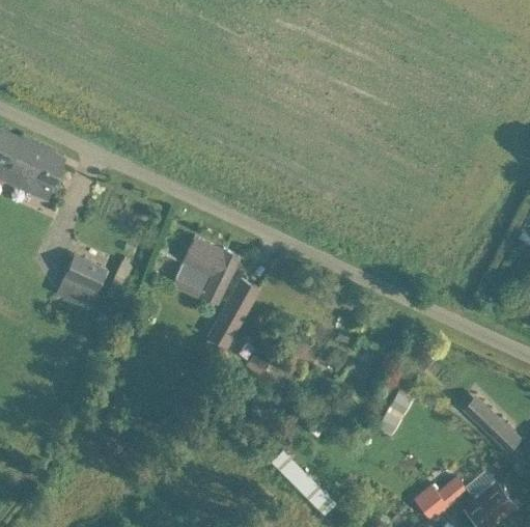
[(52,188),(64,159),(0,131),(0,178),(47,199),(52,188)]
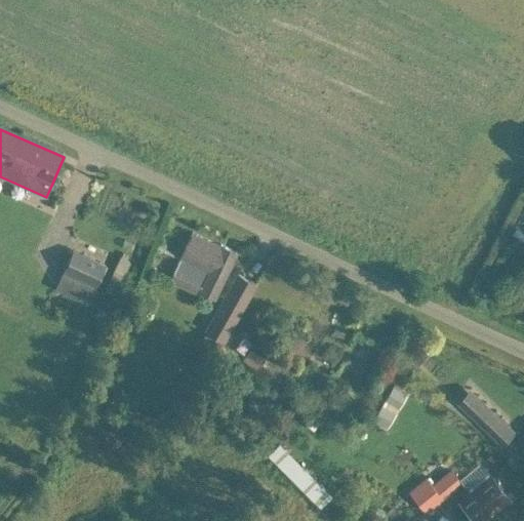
[(201,294),(215,302),(239,253),(223,245),(222,248),(194,235),(176,271),(205,285),(201,294)]
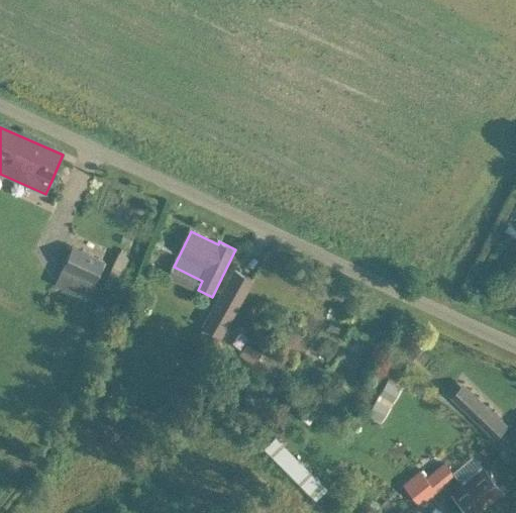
[(65,269),(95,283),(103,264),(73,249),(65,269)]
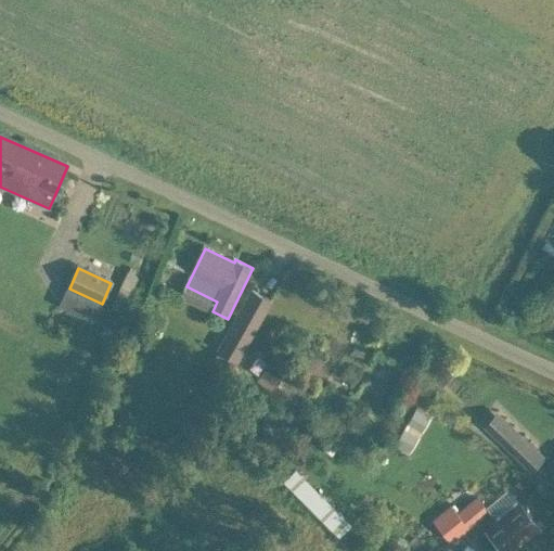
[(252,292),(219,350),(239,360),(271,303),(252,292)]
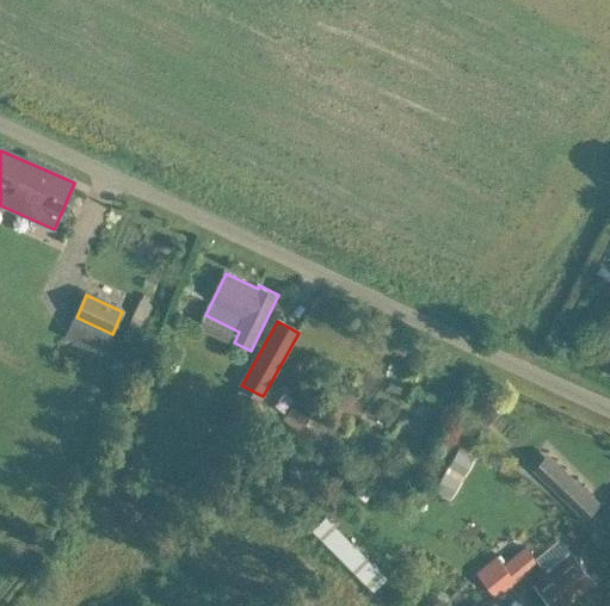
[(115,362),(110,371),(124,377),(129,368),(115,362)]
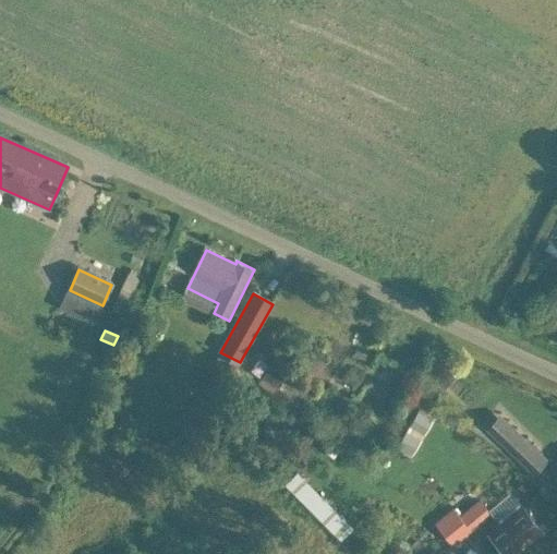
[(419,411),(409,426),(424,435),(433,420),(419,411)]
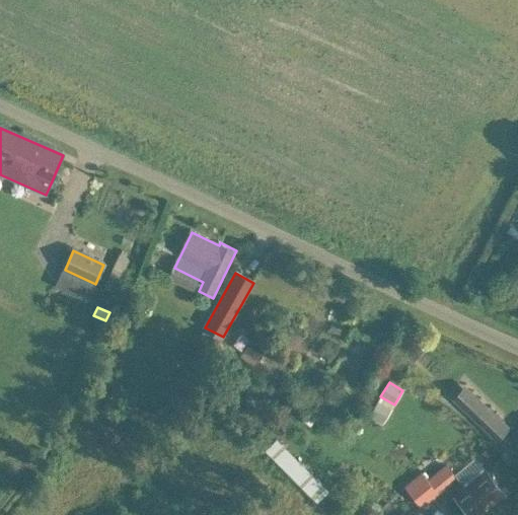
[(463,407),(498,440),(500,442),(511,430),(489,410),(486,413),(470,398),(463,407)]
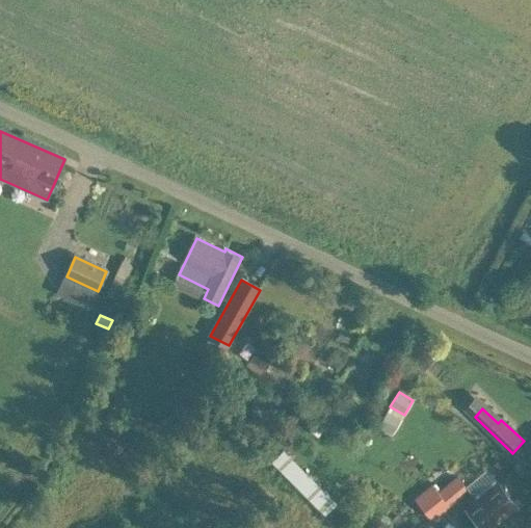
[(387,412),(376,429),(391,438),(401,420),(387,412)]
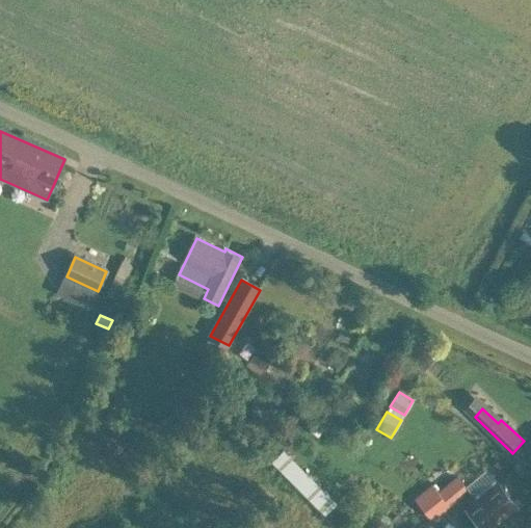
[(292,424),(281,438),(288,444),(299,430),(295,426),(292,424)]
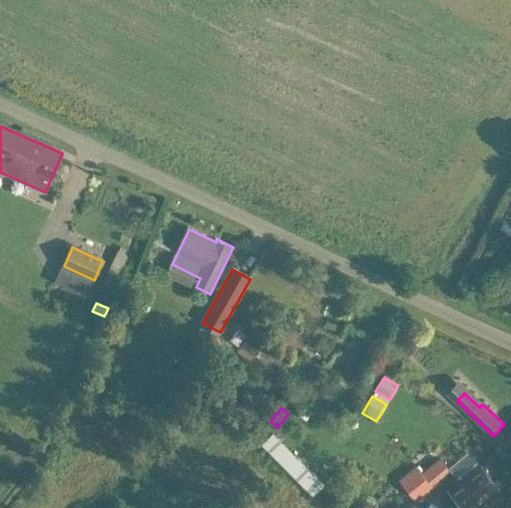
[(417,502),(441,483),(461,507),(474,507),(498,488),(480,466),(479,466),(477,463),(456,481),(450,474),(451,473),(441,461),(423,477),(417,469),(401,483),(417,502)]
